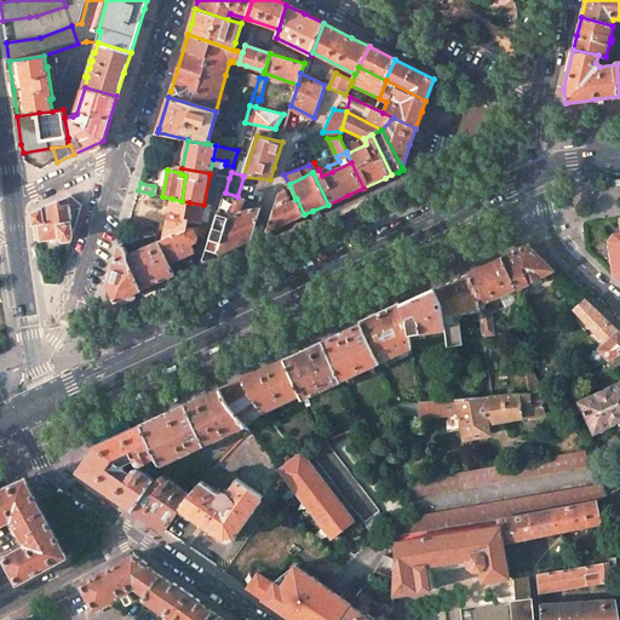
[(299,217),(304,214),(297,199),(296,199),(291,201),(285,190),(279,193),(274,210),(267,231),(268,231),(299,217)]
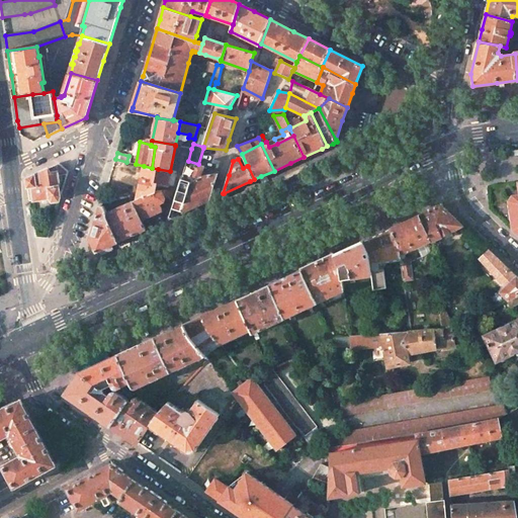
[(177,214),(183,212),(186,201),(187,201),(192,188),(190,188),(196,170),(198,164),(188,161),(171,218),(177,214)]
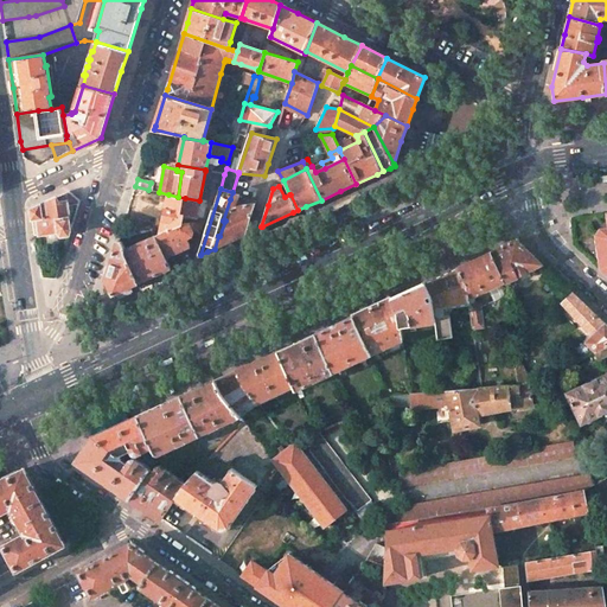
[(57,197),(31,209),(33,219),(34,236),(58,232),(62,236),(70,235),(71,230),(70,218),(69,205),(80,204),(81,200),(69,191),(57,197)]
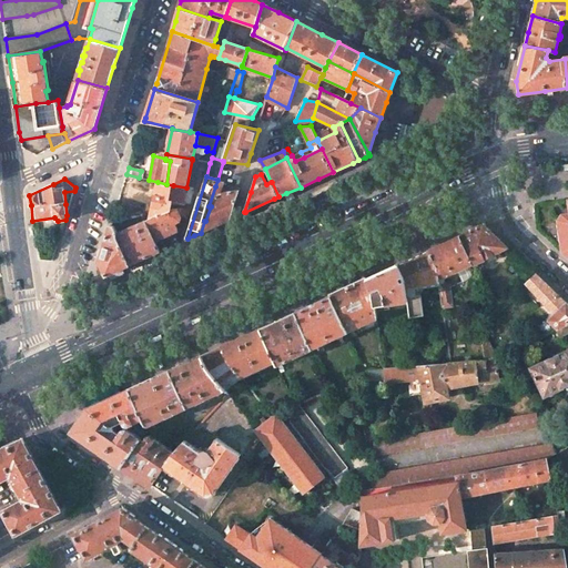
[(170,203),(173,185),(166,184),(158,182),(150,219),(171,209),(172,204),(172,203),(170,203)]
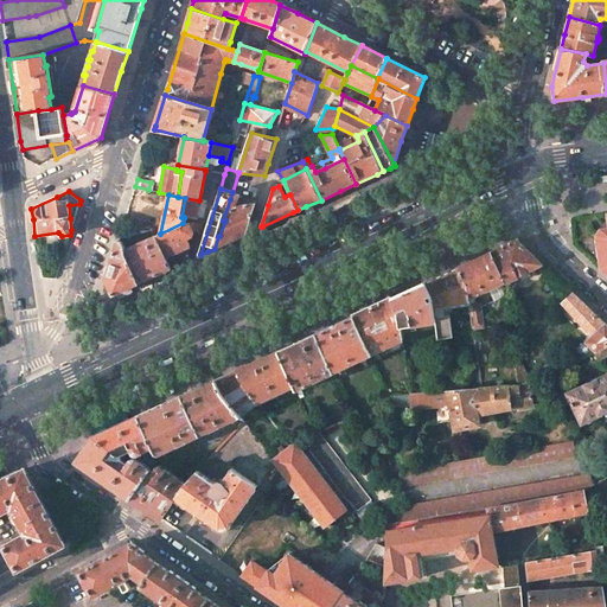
[(199,203),(199,200),(185,198),(181,217),(184,217),(184,218),(196,218),(198,206),(199,203)]
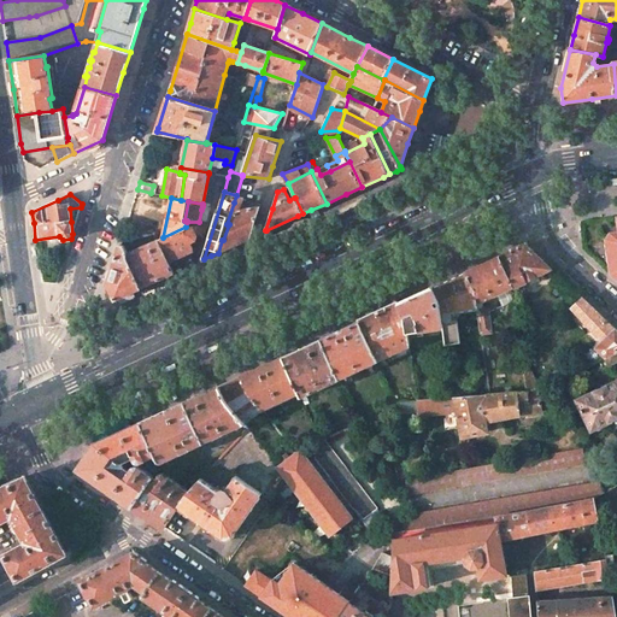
[(229,247),(250,238),(260,206),(241,206),(241,204),(234,203),(227,224),(229,224),(223,240),(222,240),(218,253),(229,247)]
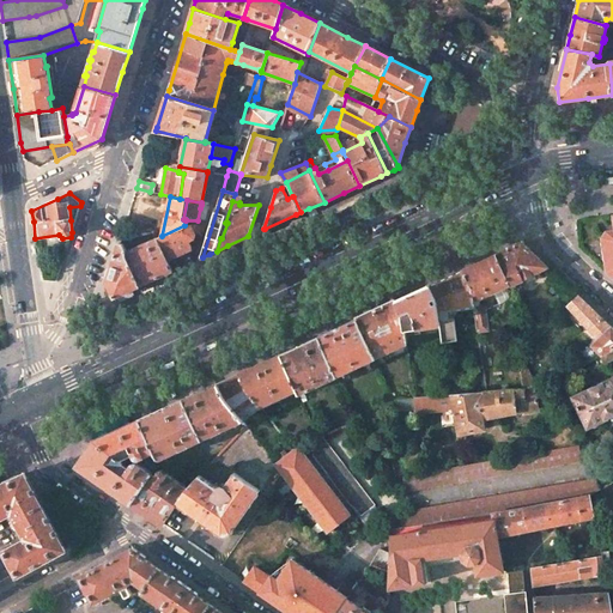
[(200,247),(210,212),(200,208),(198,220),(186,220),(184,225),(162,236),(157,238),(167,261),(189,252),(192,243),(196,246),(200,247)]
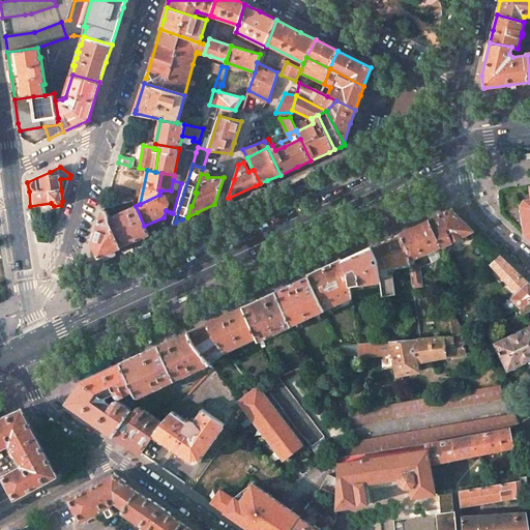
[(529,199),(528,200),(524,200),(520,206),(524,235),(529,240),(529,239),(529,199)]
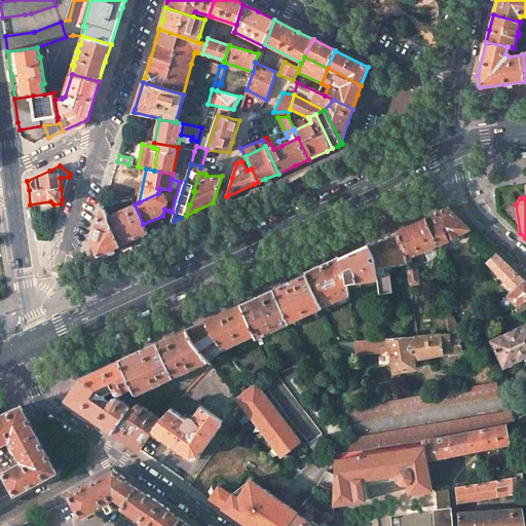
[(141,236),(148,233),(143,224),(135,204),(108,216),(107,216),(120,246),(141,236)]
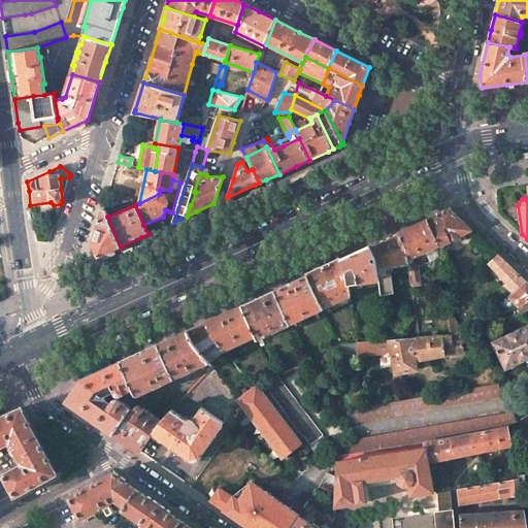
[(438,213),(427,219),(439,245),(472,230),(450,208),(438,213)]
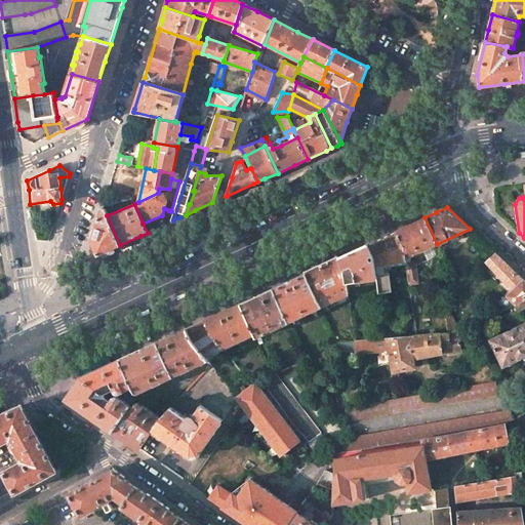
[(114,247),(120,245),(107,215),(108,215),(106,209),(102,208),(91,241),(97,255),(114,247)]
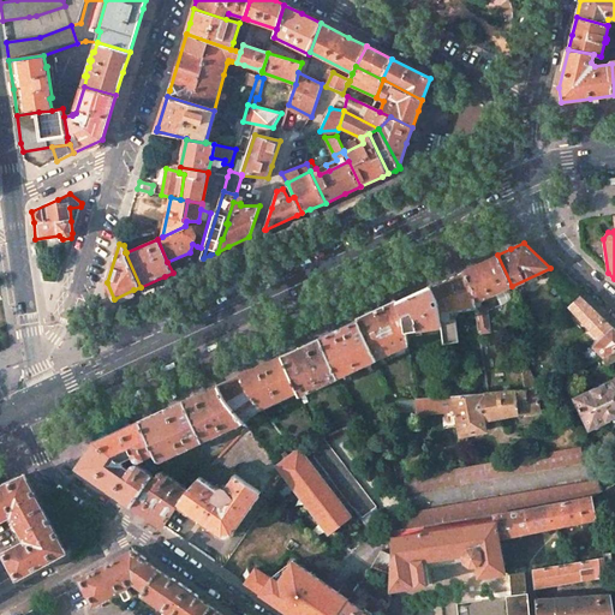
[(481,263),(464,272),(473,292),(475,303),(479,300),(495,293),(508,287),(512,286),(497,255),(481,263)]
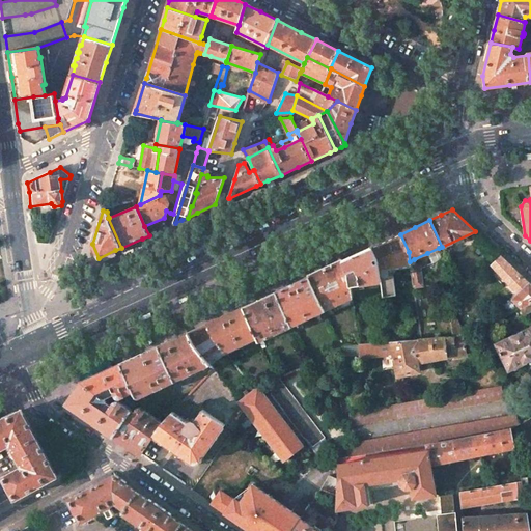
[(386,241),(372,247),(378,258),(380,272),(389,270),(411,267),(410,261),(409,252),(400,234),(386,241)]
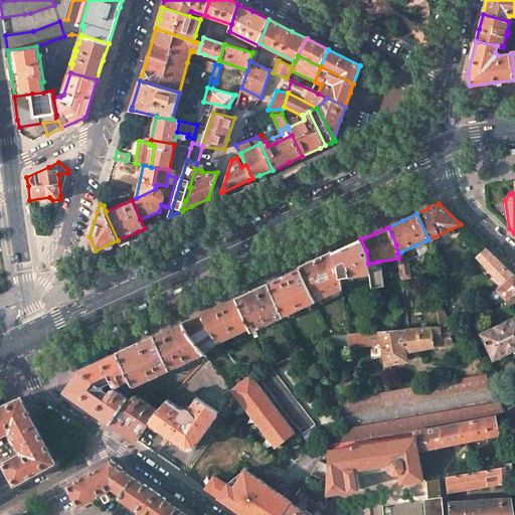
[(347,246),(333,252),(338,264),(340,277),(370,274),(368,264),(366,250),(361,239),(347,246)]
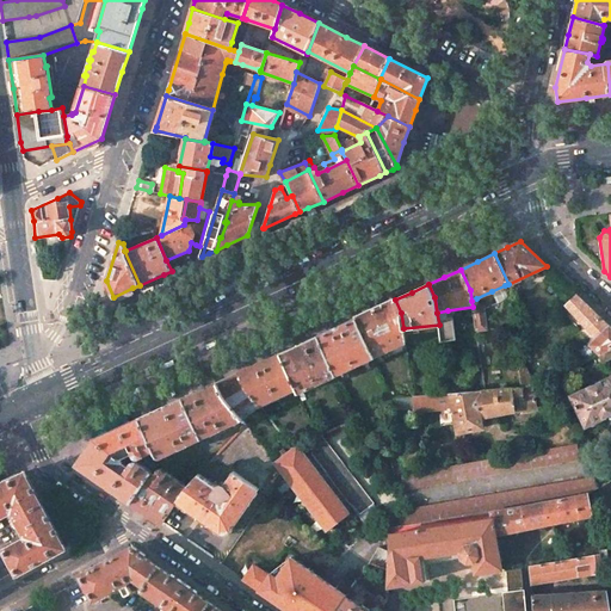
[(505,285),(492,291),(497,303),(507,298),(505,285)]
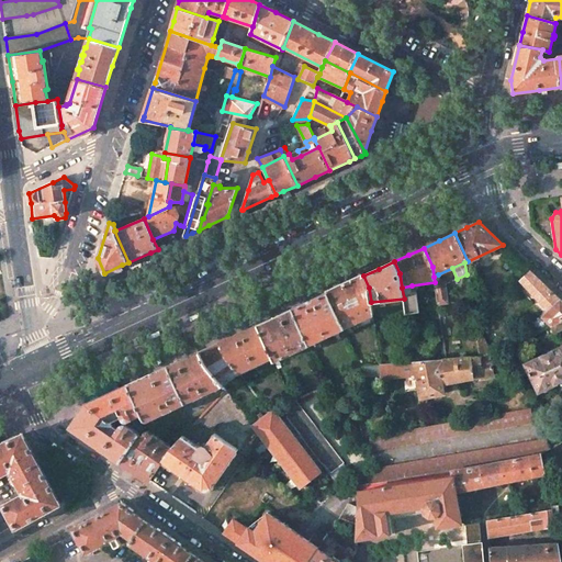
[(560,300),(530,271),(520,281),(549,312),(560,300)]
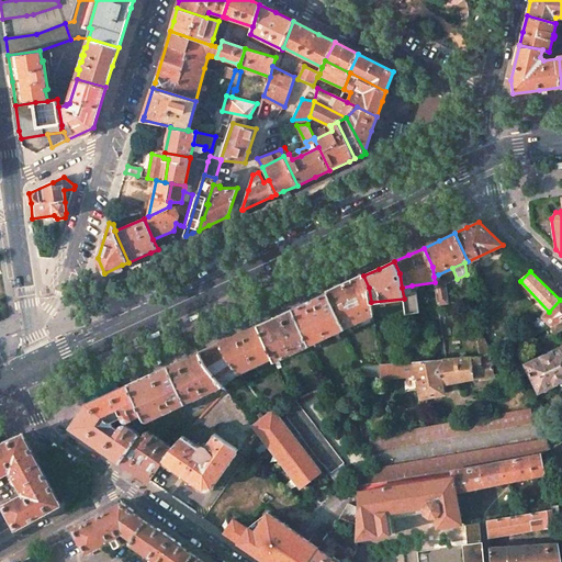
[(438,274),(434,277),(435,282),(439,306),(449,304),(445,282),(440,283),(438,274)]
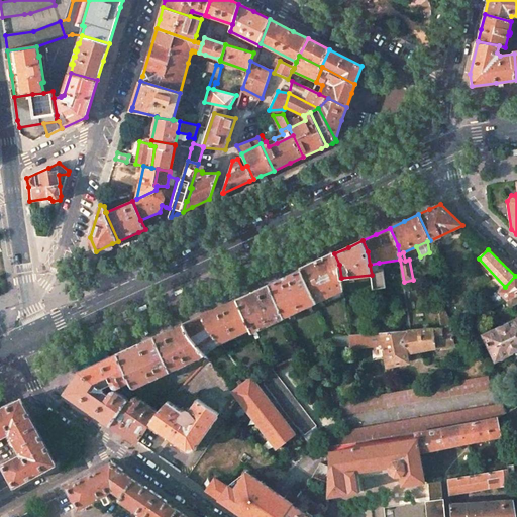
[(317,262),(301,269),(317,301),(342,288),(341,278),(339,265),(334,253),(317,262)]
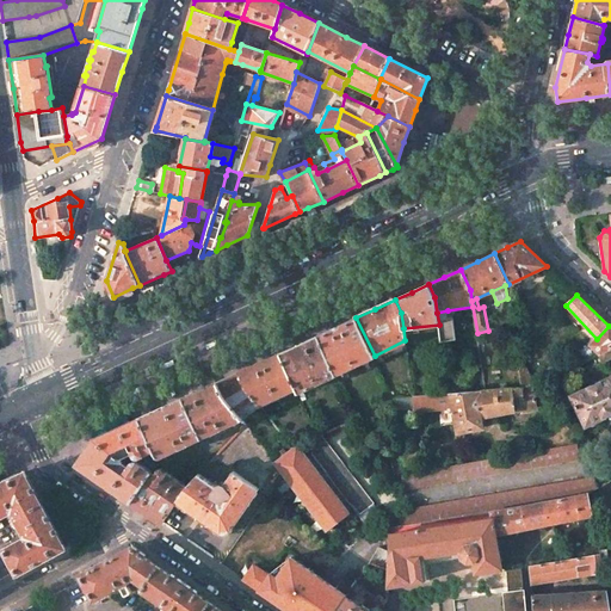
[(448,310),(437,313),(439,325),(442,341),(456,339),(454,318),(452,318),(449,319),(448,310)]
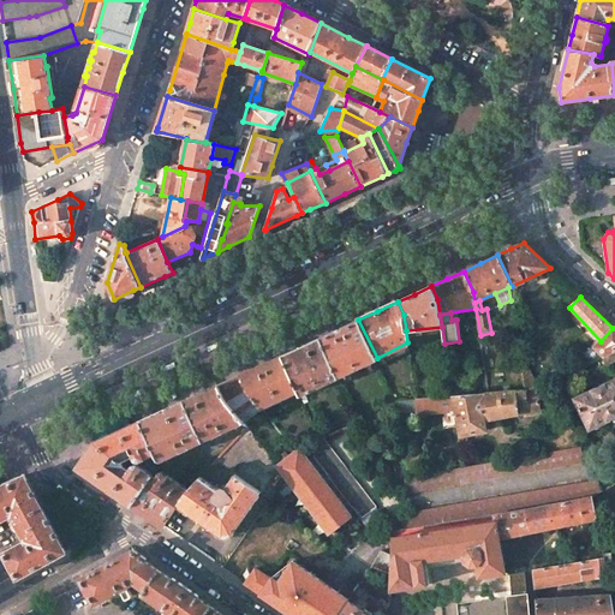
[(339,329),(320,338),(338,377),(376,360),(377,359),(377,358),(358,320),(339,329)]
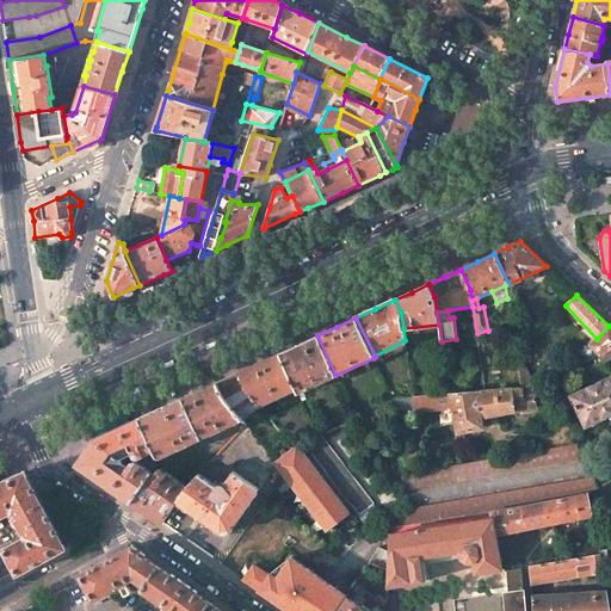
[(592,343),(591,345),(600,355),(610,349),(610,327),(609,326),(597,339),(592,343)]
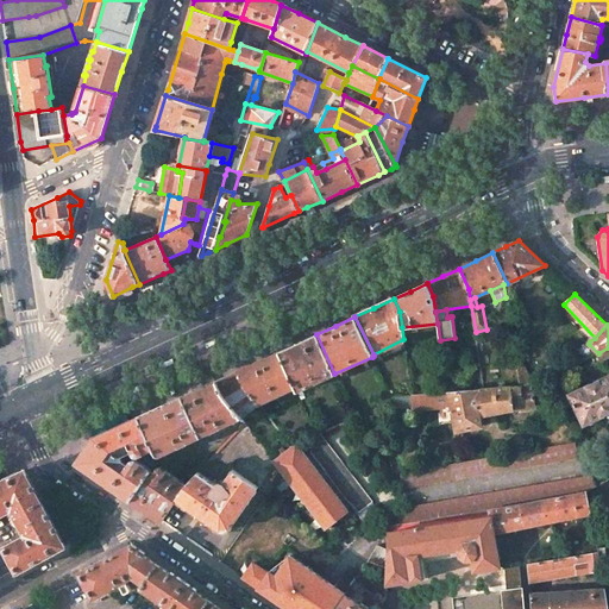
[(297,343),(278,352),(295,388),(297,391),(334,374),(316,334),(297,343)]
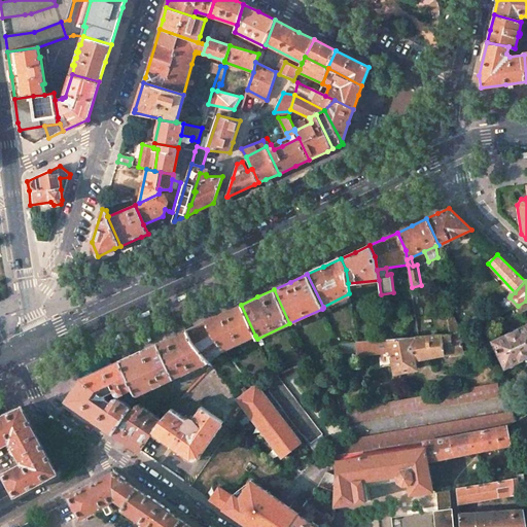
[(526,301),(518,306),(512,308),(514,313),(526,307),(526,301)]
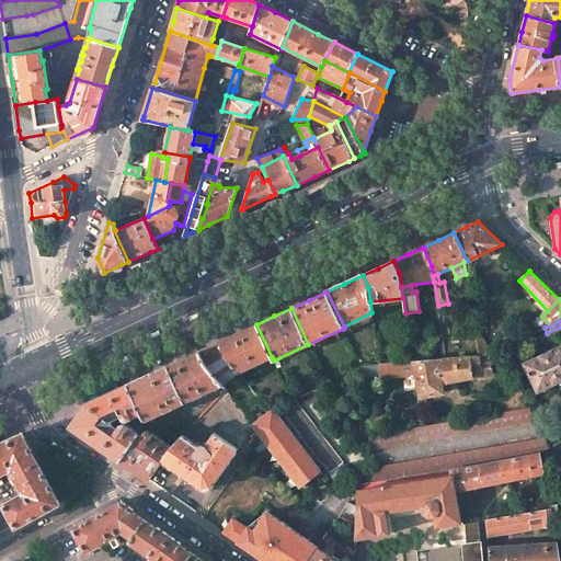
[(238,333),(219,342),(225,354),(233,366),(239,373),(272,357),(256,324),(238,333)]
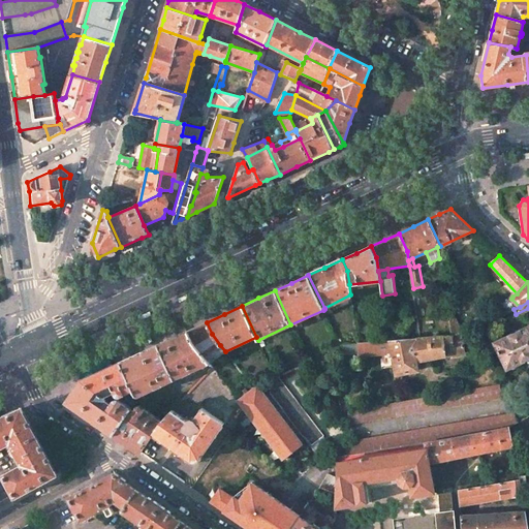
[(455,318),(449,320),(452,336),(460,333),(461,332),(455,318)]
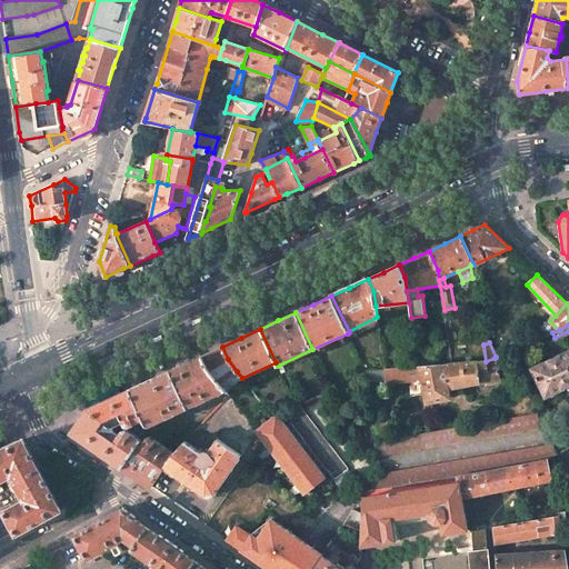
[(212,351),(202,356),(205,362),(221,383),(237,371),(228,359),(222,347),(212,351)]
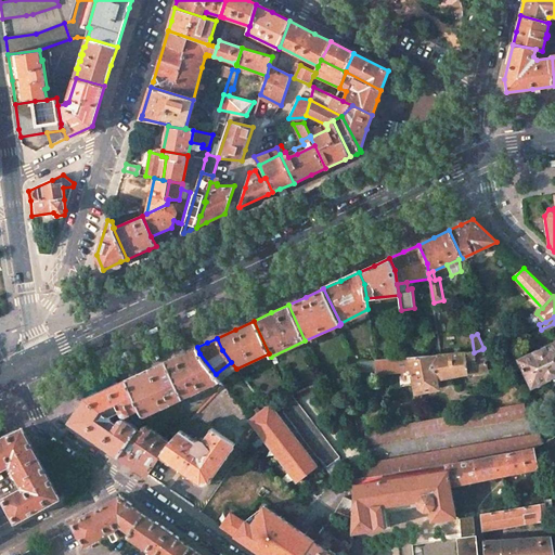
[(554,343),(519,360),(531,387),(554,375),(554,343)]
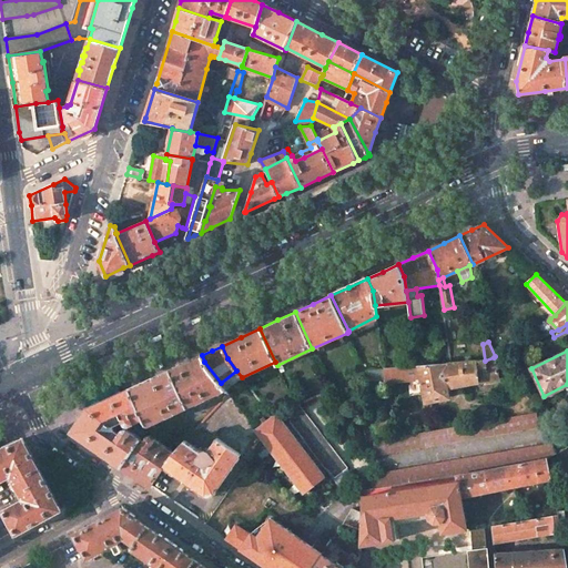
[(188,408),(226,389),(221,383),(204,362),(202,355),(186,363),(170,371),(188,408)]
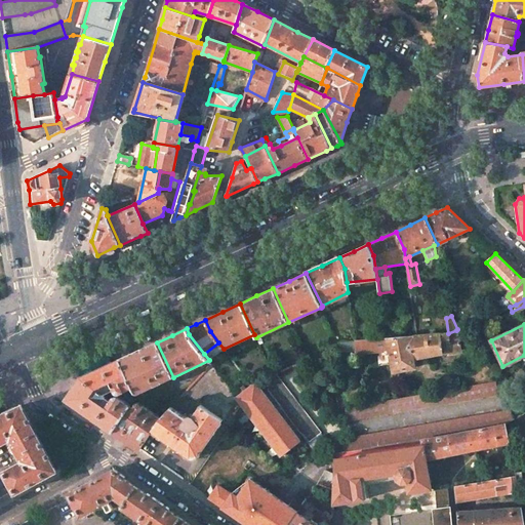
[(417,336),(387,338),(393,372),(415,368),(413,359),(460,351),(458,336),(456,330),(448,333),(417,336)]
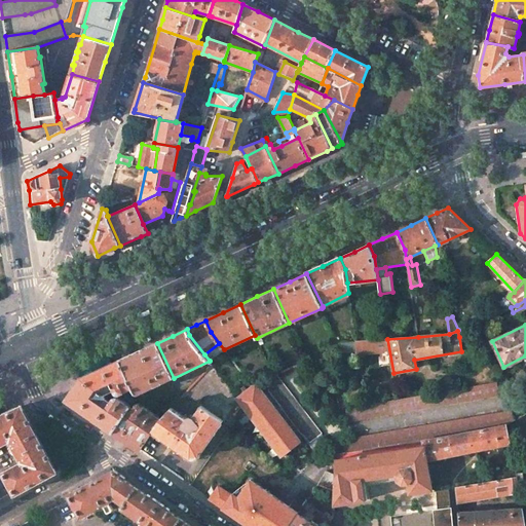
[(381,340),(357,342),(357,354),(364,353),(363,350),(381,348),(381,340)]
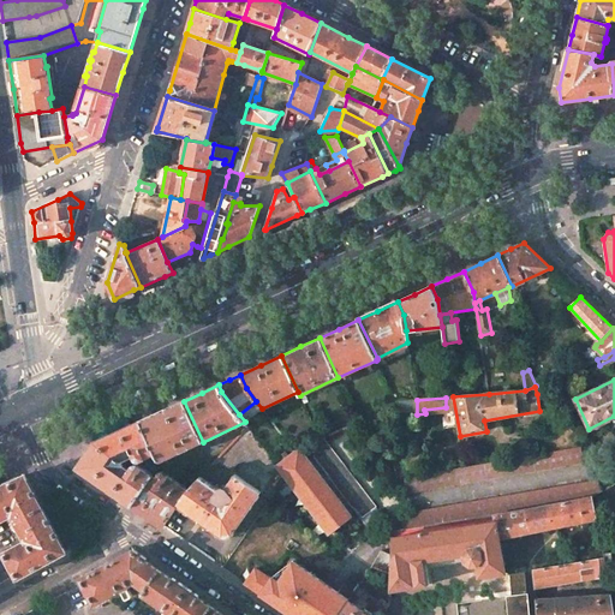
[(161,461),(203,442),(184,401),(162,411),(141,421),(156,454),(160,461),(161,461)]
